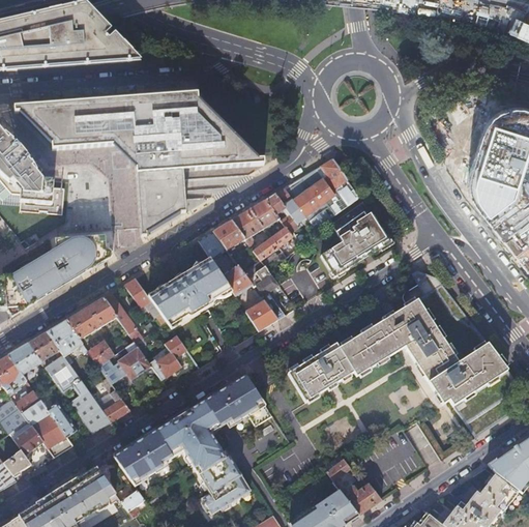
[(112,35),(100,24),(96,20),(82,3),(0,20),(0,63),(4,63),(4,65),(7,65),(7,68),(133,59),(111,37),(112,35)]
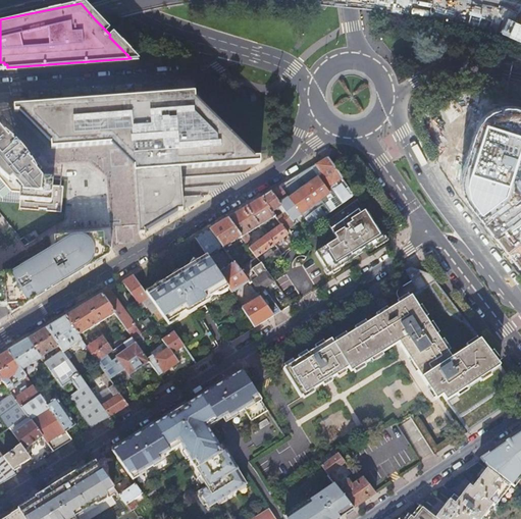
[(196,91),(172,92),(155,93),(75,99),(14,103),(15,109),(20,108),(22,110),(51,140),(52,146),(120,141),(121,142),(123,142),(125,142),(126,141),(134,141),(134,150),(134,152),(133,153),(134,155),(135,156),(140,230),(146,229),(146,227),(178,207),(184,207),(185,206),(180,161),(192,161),(193,165),(261,160),(261,154),(256,155),(196,96),(196,91)]
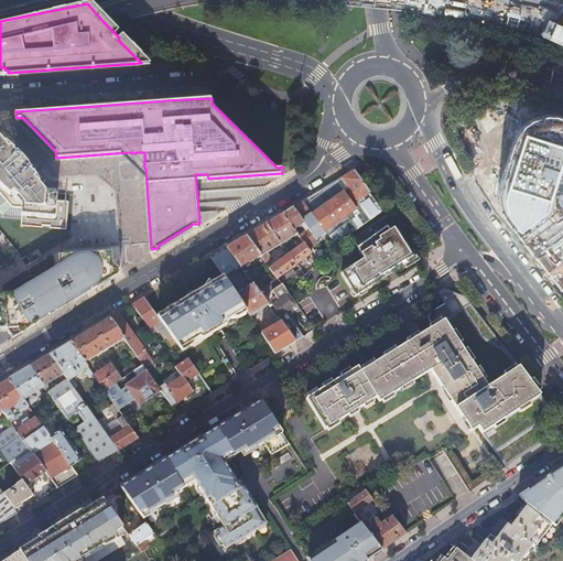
[(505,207),(508,213),(529,240),(543,258),(562,283),(562,112),(561,112),(549,110),(538,112),(532,116),(526,120),(520,128),(517,133),(512,146),(511,150),(510,154),(501,181),(500,187),(500,191),(500,194),(500,196),(501,201),(502,204),(505,207)]
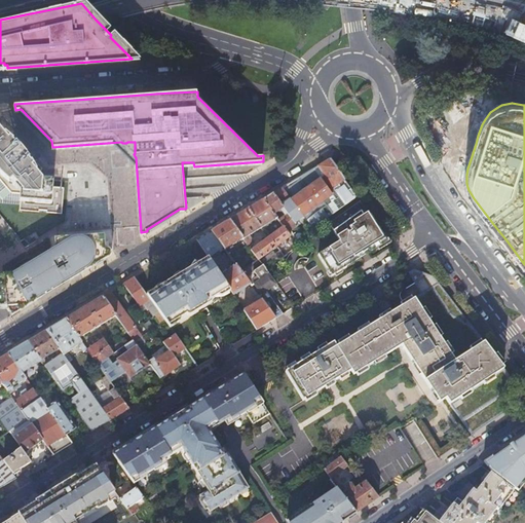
[(12,179),(23,190),(22,208),(63,211),(65,185),(54,184),(54,178),(44,177),(37,169),(38,167),(28,152),(16,140),(14,138),(6,131),(5,131),(0,124),(0,163),(5,171),(3,172),(11,180),(12,179)]
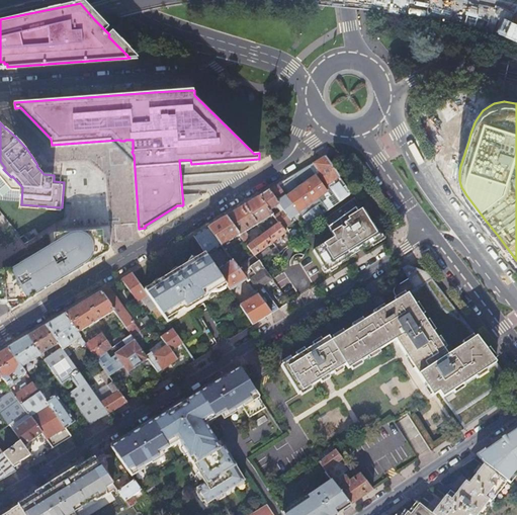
[(307,222),(351,190),(350,189),(348,185),(330,161),(325,154),(313,161),(285,177),(277,182),(284,191),(286,194),(298,210),(307,222)]
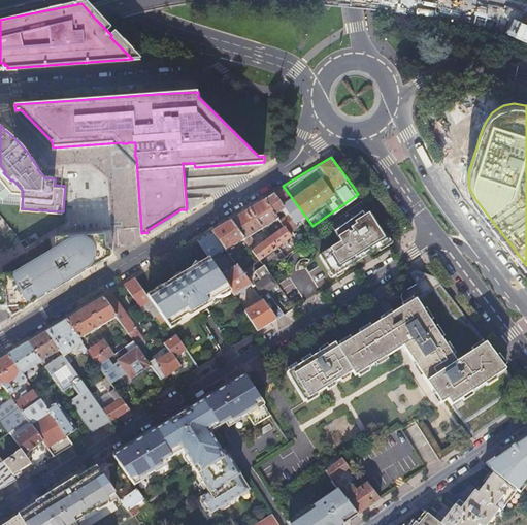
[(290,195),(283,186),(278,189),(274,191),(282,201),(290,195)]
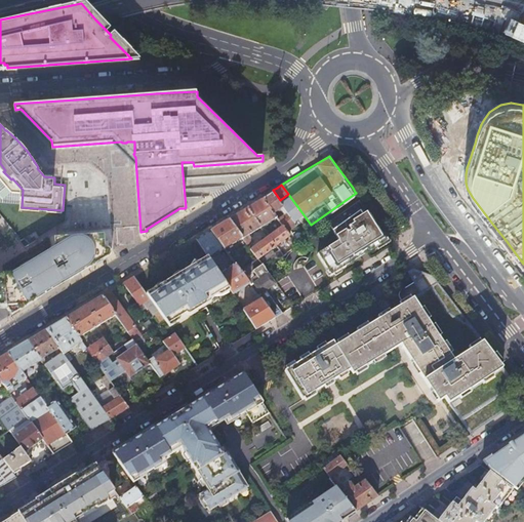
[(280,200),(273,190),(268,193),(263,196),(277,215),(283,224),(287,230),(296,224),(297,223),(294,219),(282,202),(280,200)]
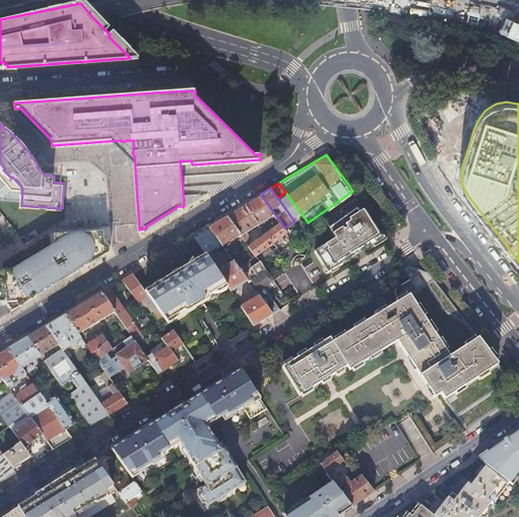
[(287,195),(285,192),(277,198),(279,200),(287,195)]
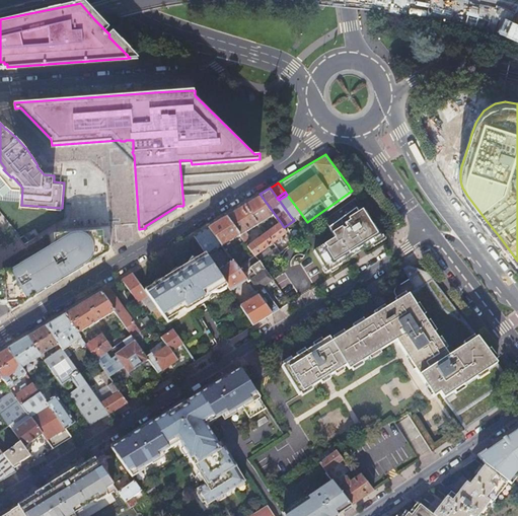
[(274,213),(260,194),(241,205),(226,214),(240,233),(244,239),(246,238),(249,232),(247,228),(274,213)]
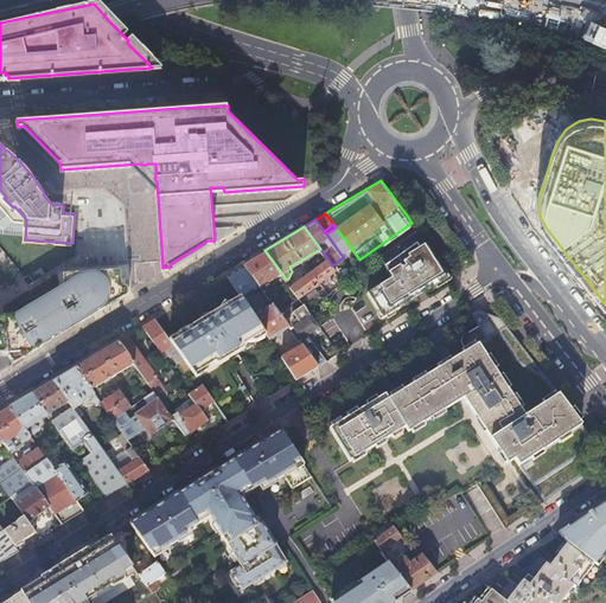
[(340,254),(350,247),(336,228),(326,233),(340,254)]
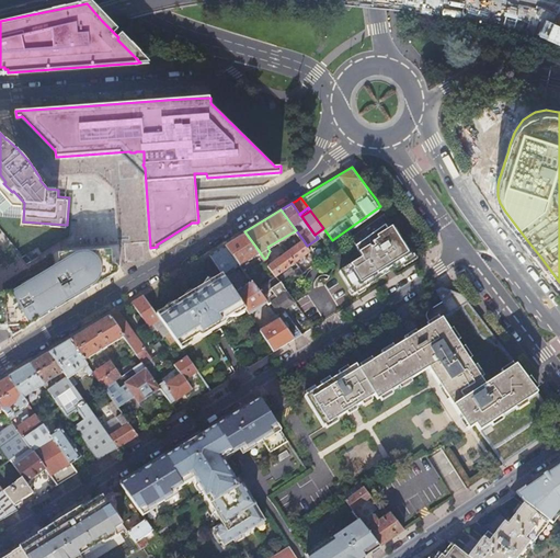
[(389,225),(383,214),(352,237),(363,254),(339,269),(354,292),(388,271),(396,266),(413,255),(393,223),(389,225)]
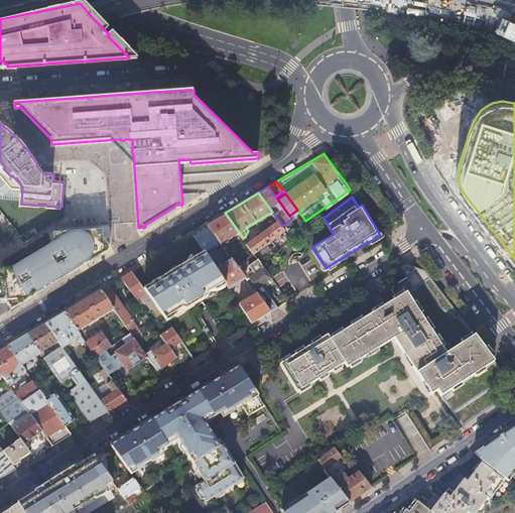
[(239,232),(225,213),(216,218),(208,224),(221,242),(239,232)]
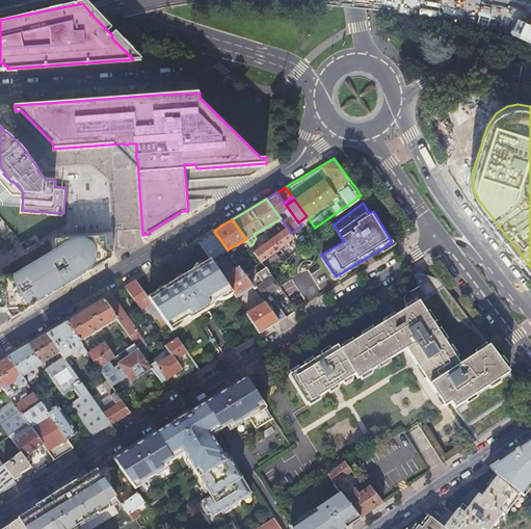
[(262,260),(294,236),(291,233),(287,227),(255,250),(262,260)]
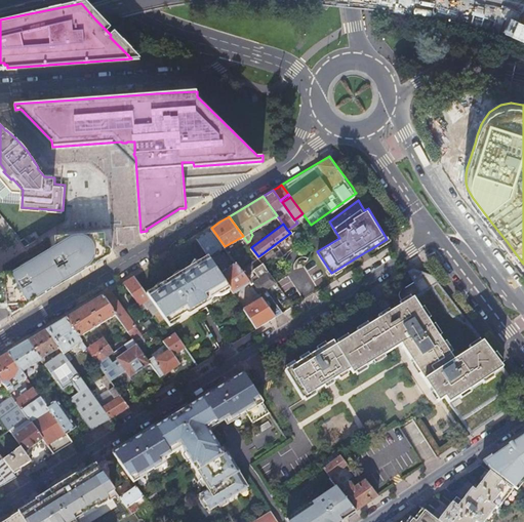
[(225,246),(211,228),(204,232),(197,236),(208,253),(209,254),(210,256),(225,246)]
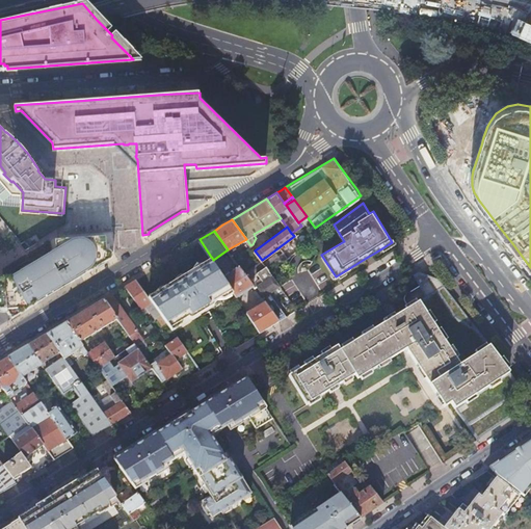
[(300,246),(310,239),(304,232),(296,239),(300,246)]
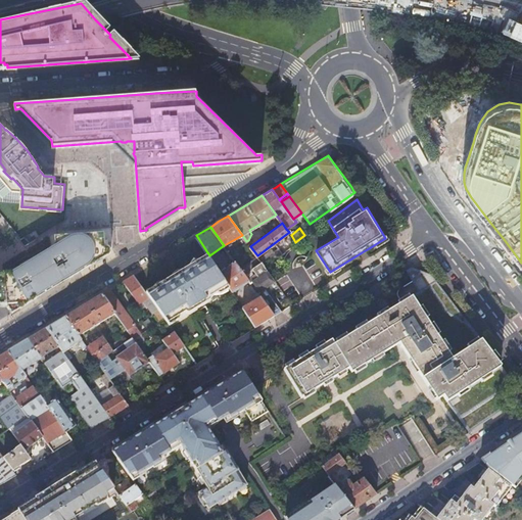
[(105,230),(102,230),(55,234),(56,242),(52,244),(41,250),(33,254),(33,255),(12,268),(10,269),(0,269),(0,302),(8,302),(12,311),(18,308),(38,296),(36,292),(63,275),(64,276),(110,248),(111,247),(109,244),(106,244),(105,234),(105,230)]
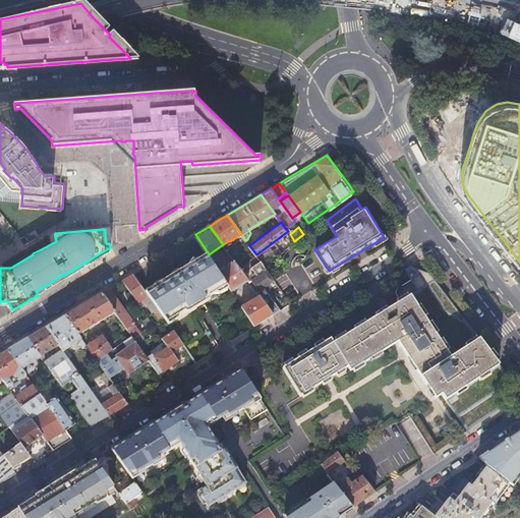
[(102,256),(112,250),(110,247),(64,275),(63,274),(36,291),(38,295),(44,291),(63,279),(80,269),(102,256)]
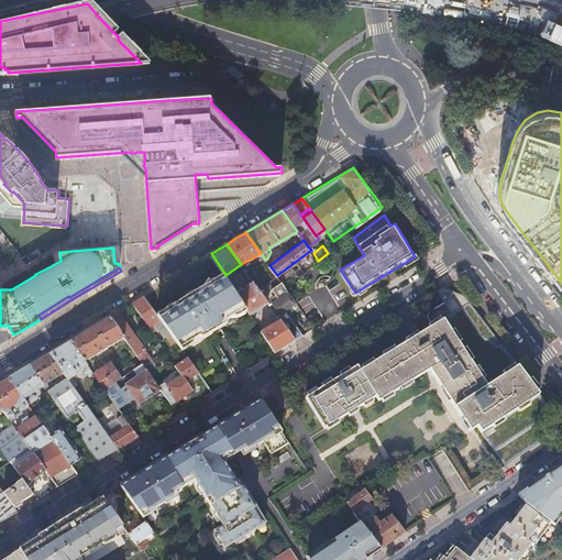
[(229,281),(226,275),(224,273),(217,276),(219,280),(209,285),(207,283),(197,289),(183,298),(175,303),(176,306),(166,311),(165,309),(157,314),(176,341),(180,347),(197,337),(197,338),(231,317),(230,316),(237,311),(245,306),(237,292),(235,291),(234,288),(229,281)]
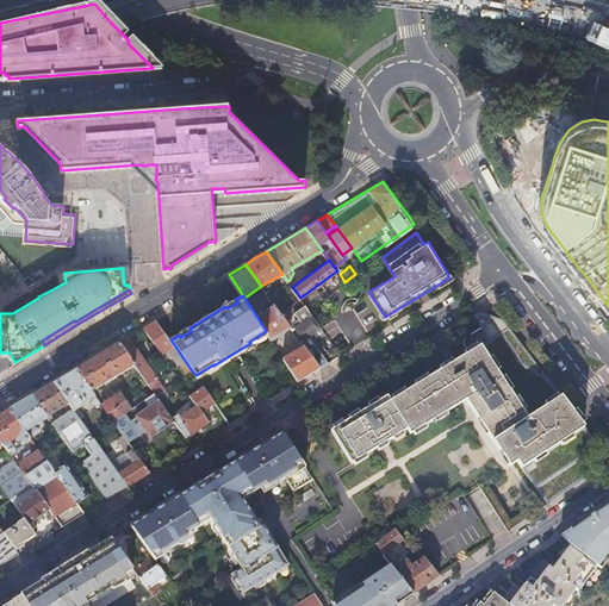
[(272,339),(291,326),(285,319),(281,313),(274,304),(273,303),(255,314),(256,316),(266,331),(268,335),(272,339)]
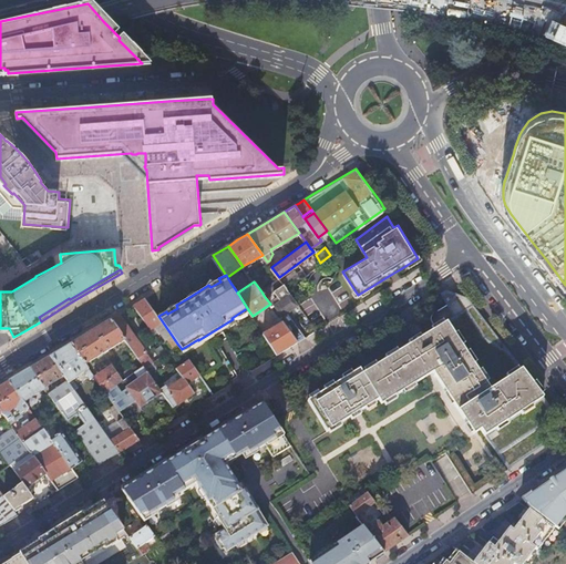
[(302,338),(305,336),(288,311),(299,304),(284,284),(284,283),(274,290),(277,295),(274,298),(275,299),(277,301),(274,304),(283,316),(280,317),(297,340),(302,338)]
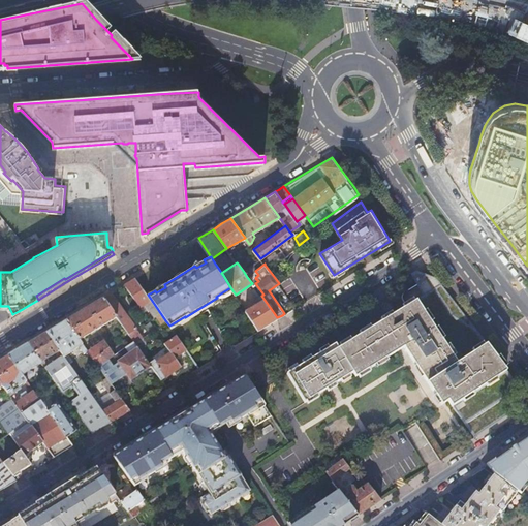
[(247,277),(255,271),(251,266),(244,272),(247,277)]
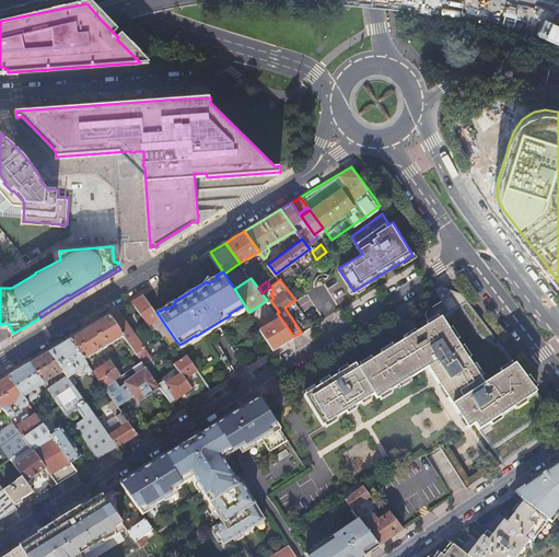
[(359,366),(356,360),(305,392),(323,422),(374,391),(377,395),(426,366),(467,427),(474,421),(502,460),(521,448),(550,427),(550,406),(545,398),(537,389),(534,384),(530,379),(520,367),(512,357),(504,346),(496,335),(486,323),(476,310),(463,293),(462,291),(441,283),(435,287),(442,299),(428,306),(428,308),(427,308),(427,309),(426,310),(426,311),(426,312),(426,313),(427,313),(427,314),(431,321),(424,325),(421,327),(415,332),(359,366)]
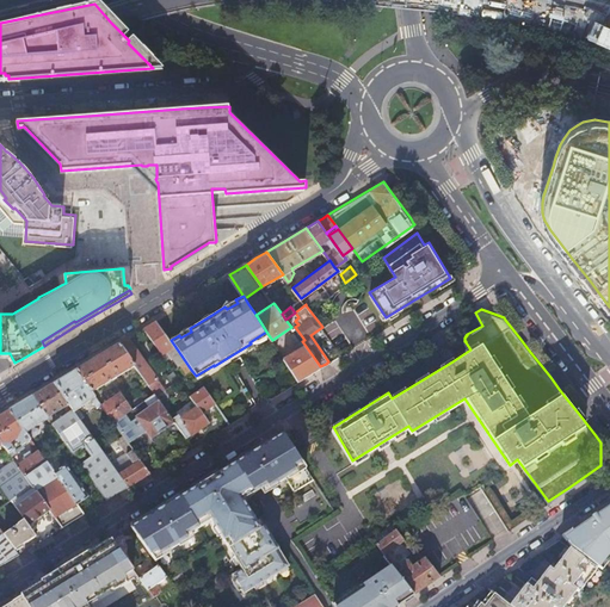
[(170,339),(156,319),(151,322),(143,326),(159,348),(161,351),(162,353),(171,347),(171,350),(176,357),(177,357),(180,360),(178,363),(186,373),(191,370),(171,340),(170,339)]
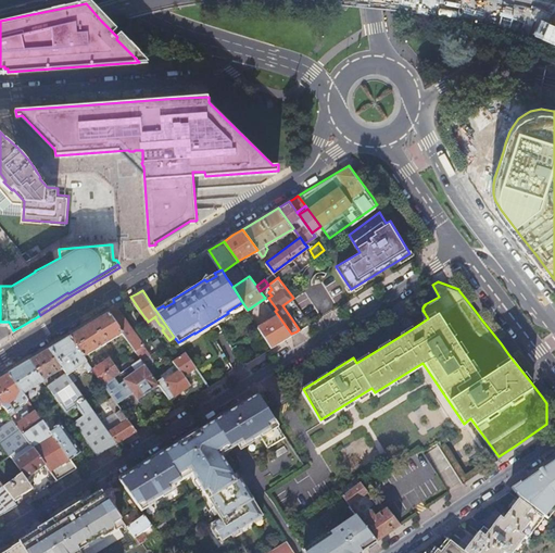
[(165,302),(164,303),(163,304),(163,305),(164,308),(174,302),(173,299),(171,299),(168,300),(166,301),(165,302)]
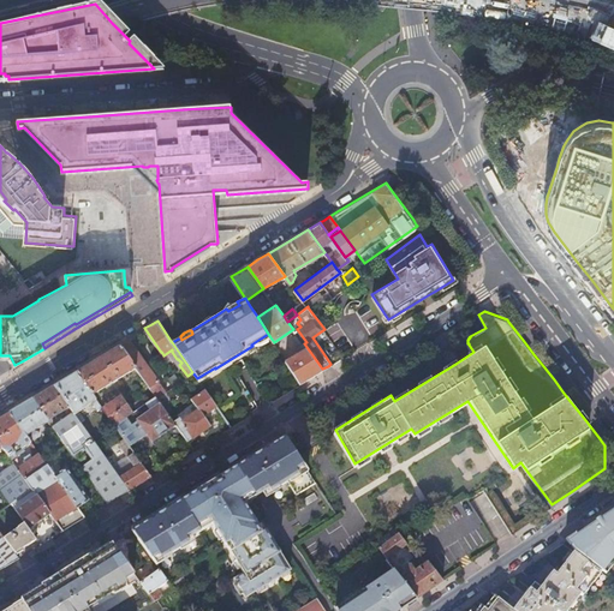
[(257,345),(270,337),(268,334),(258,340),(251,345),(252,346),(254,345),(256,345),(257,345)]
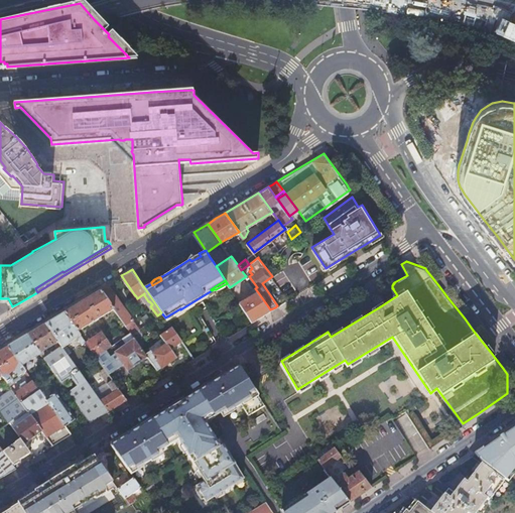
[(261,315),(270,309),(255,288),(249,280),(246,282),(251,288),(250,289),(253,294),(240,302),(244,308),(252,322),(261,315)]
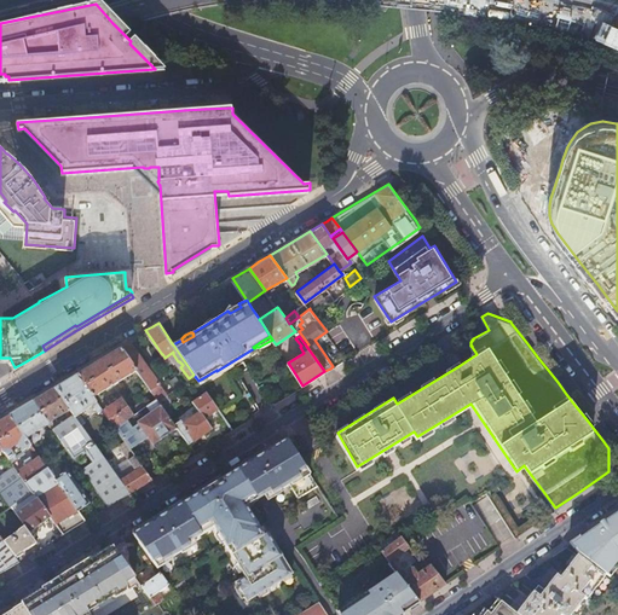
[(165,390),(130,340),(121,346),(138,369),(155,392),(157,396),(165,390)]
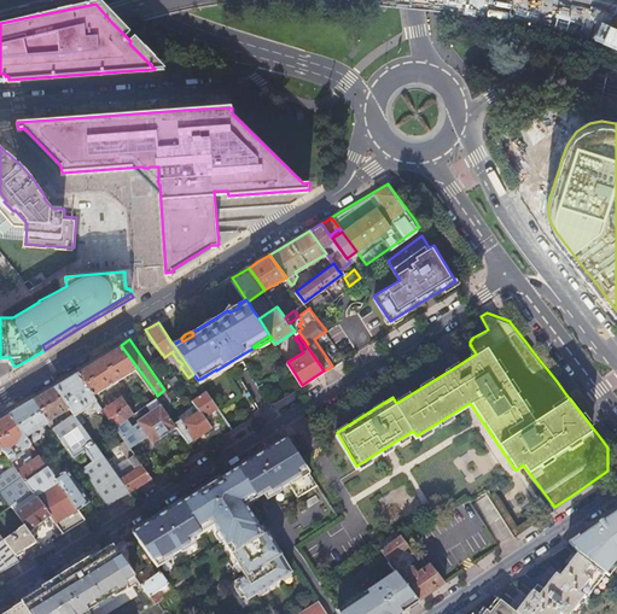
[(138,368),(121,345),(99,358),(77,372),(94,396),(138,368)]
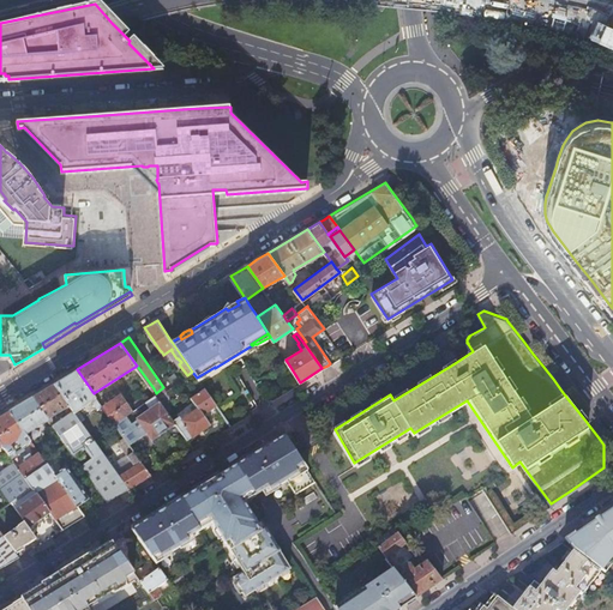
[(197,378),(198,380),(211,372),(212,370),(215,368),(215,367),(197,378)]
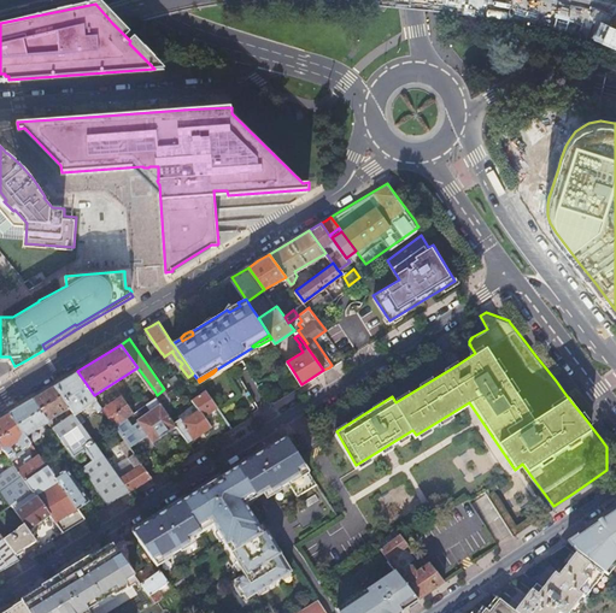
[(75,412),(81,419),(84,417),(80,408),(93,399),(99,407),(103,405),(97,396),(94,395),(77,371),(56,384),(75,411),(75,412)]
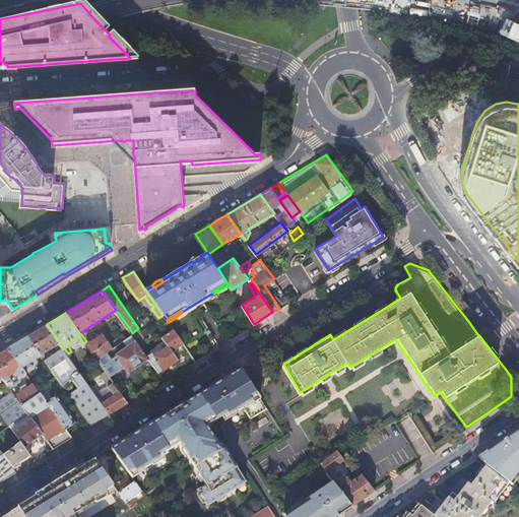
[(63,346),(47,324),(37,329),(27,335),(41,353),(45,351),(46,352),(49,351),(48,349),(55,344),(59,349),(63,347),(63,346)]
